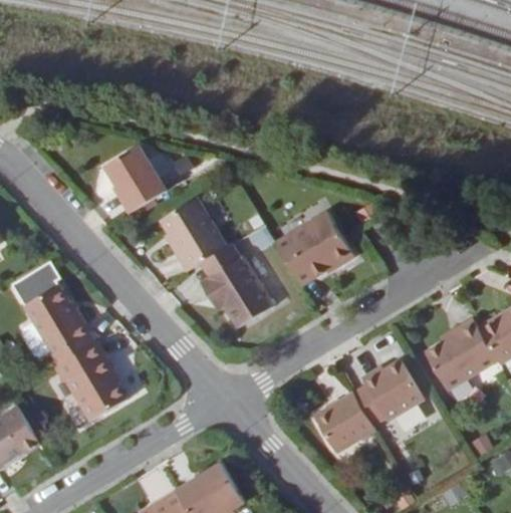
[(133,210),(166,189),(182,181),(176,171),(165,178),(167,181),(163,184),(140,145),(104,164),(116,184),(133,210)]
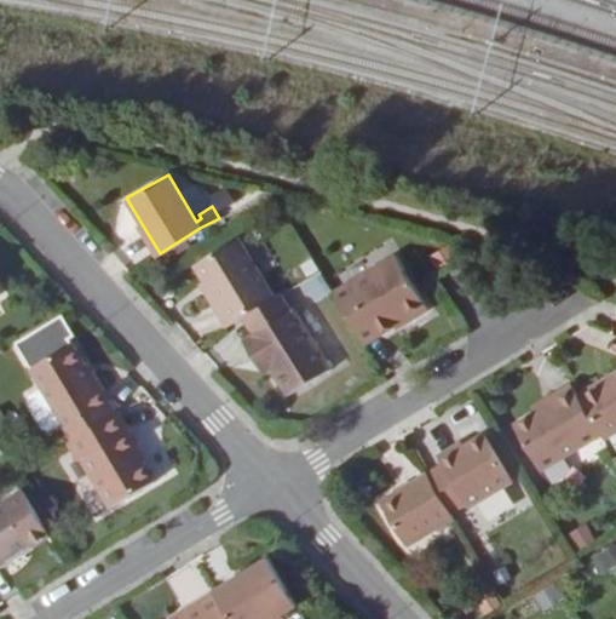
[(132,227),(153,257),(160,253),(140,222),(132,227)]
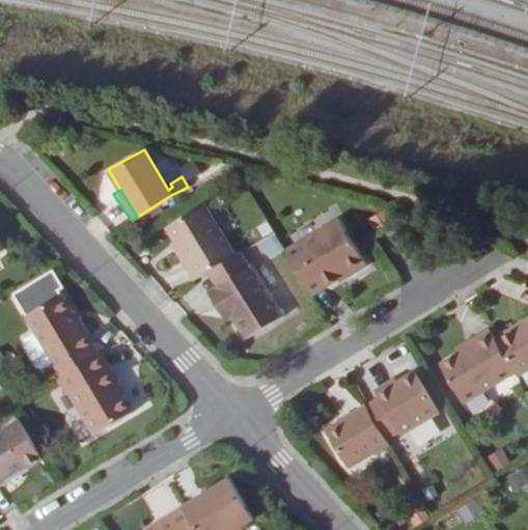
[(182,263),(191,279),(203,272),(232,255),(201,203),(164,223),(172,239),(185,261),(182,263)]
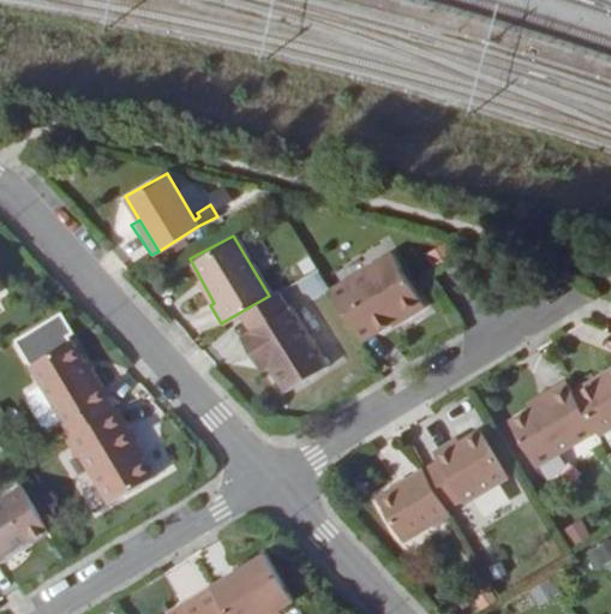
[(423,254),(431,266),(447,257),(439,244),(423,254)]
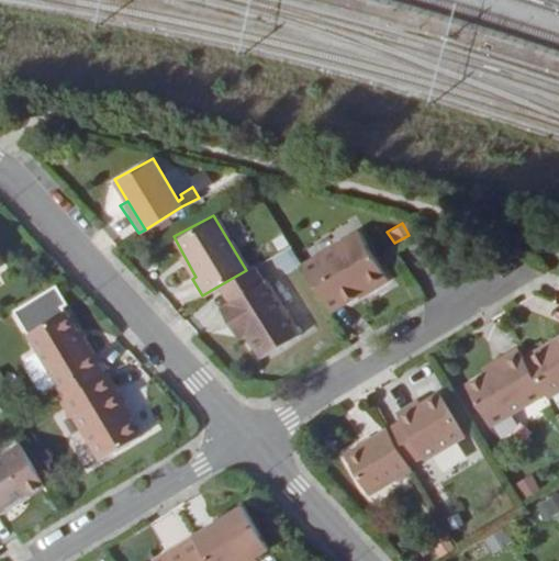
[(298,261),(325,307),(353,293),(382,277),(356,229),(298,261)]
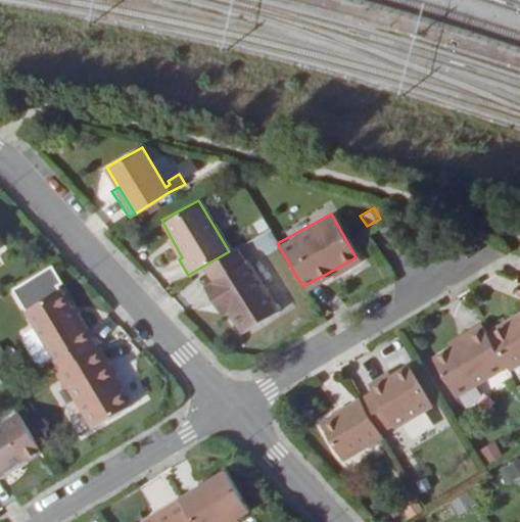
[(166,238),(179,259),(182,257),(170,235),(166,238)]
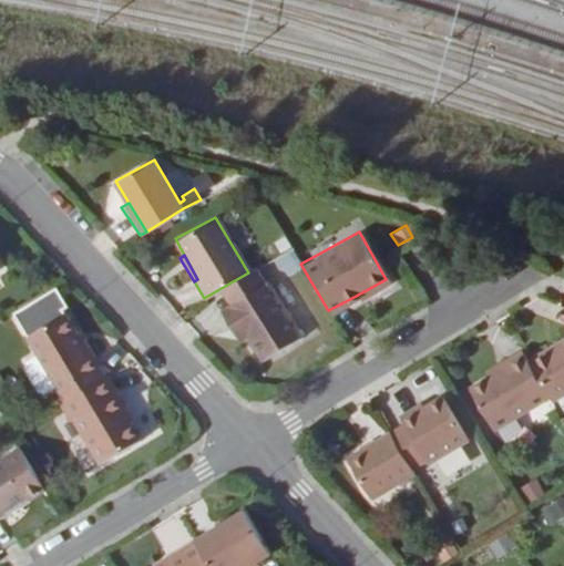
[(248,273),(217,290),(226,304),(264,283),(256,268),(248,273)]
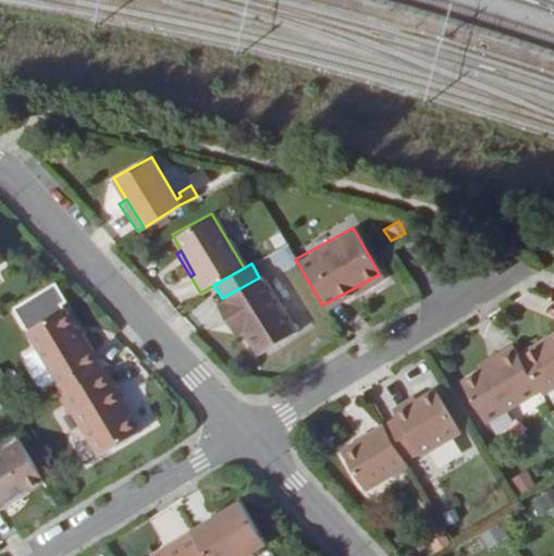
[(379,274),(349,291),(354,297),(383,280),(379,274)]
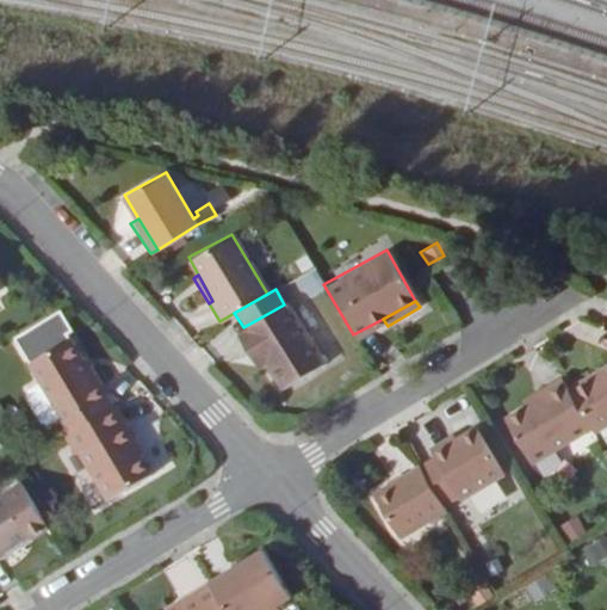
[(284,305),(243,327),(234,332),(246,352),(253,347),(261,362),(277,388),(323,362),(287,302),(284,305)]
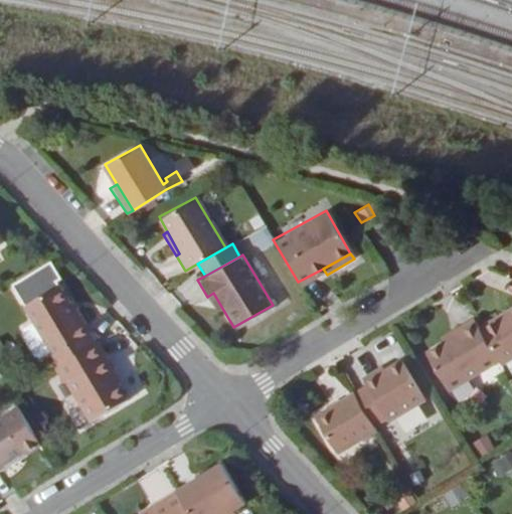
[(93,343),(95,341),(88,328),(84,329),(69,304),(58,284),(22,305),(58,363),(93,343)]
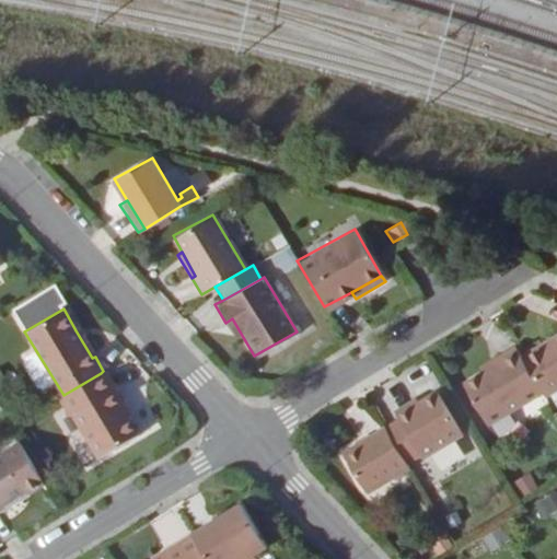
[(233,336),(240,332),(232,318),(225,323),(233,336)]
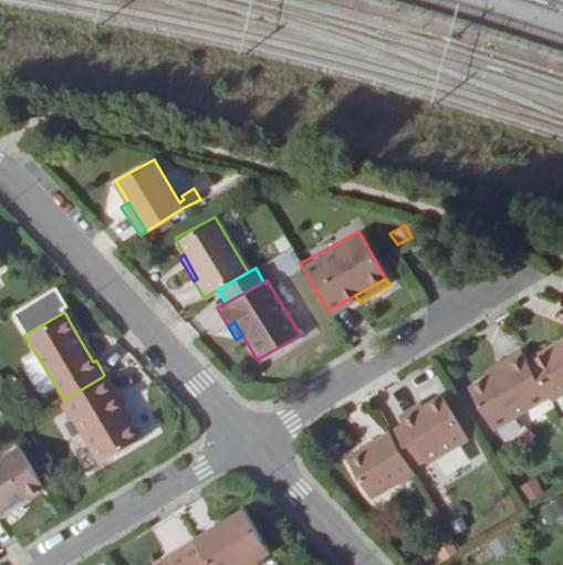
[(93,362),(96,361),(79,332),(76,334),(93,362)]
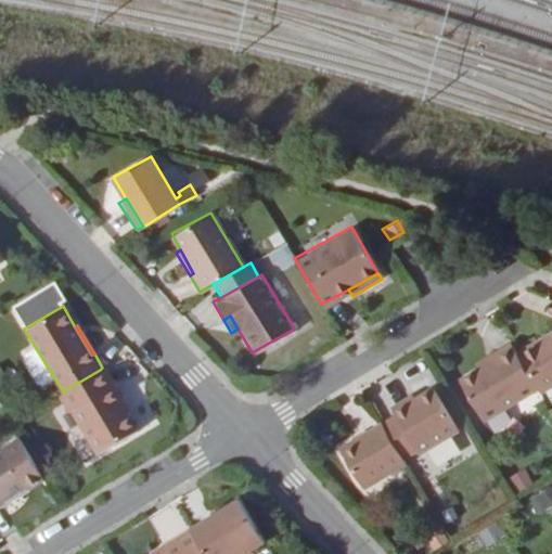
[(551,331),(515,352),(536,387),(538,390),(551,382),(551,331)]
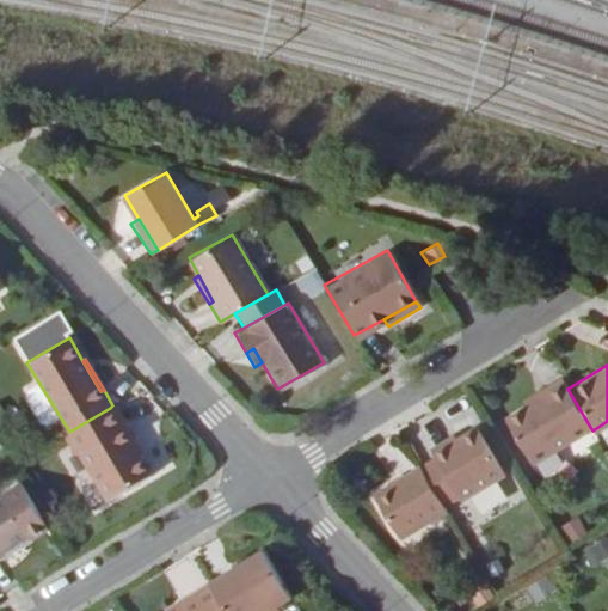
[(590,427),(567,389),(562,378),(544,389),(547,395),(524,409),(504,420),(530,463),(590,427)]
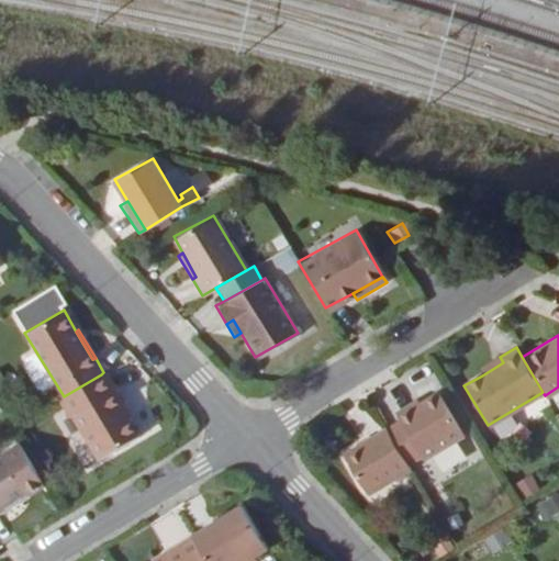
[(503,362),(500,357),(478,369),(482,376),(503,362)]
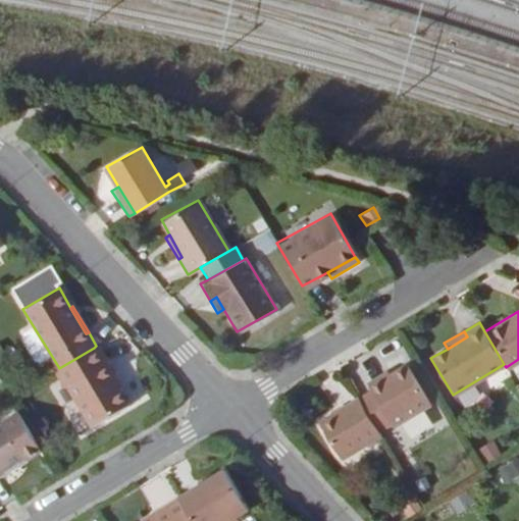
[(59,368),(56,370),(66,386),(70,384),(93,426),(125,407),(116,392),(110,380),(115,377),(106,362),(103,363),(94,348),(59,368)]
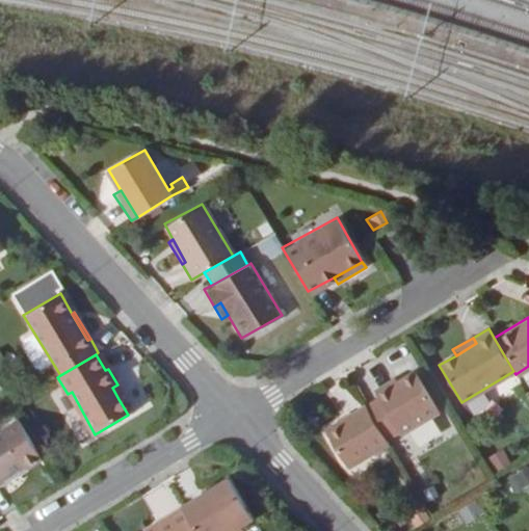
[(376,399),(364,405),(384,440),(396,432),(398,435),(437,412),(413,373),(395,383),(374,396),(376,399)]
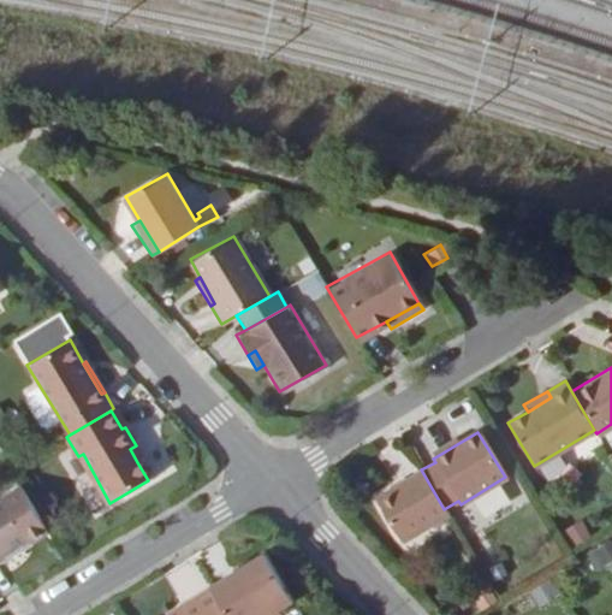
[(429,453),(433,459),(457,444),(455,438),(429,453)]
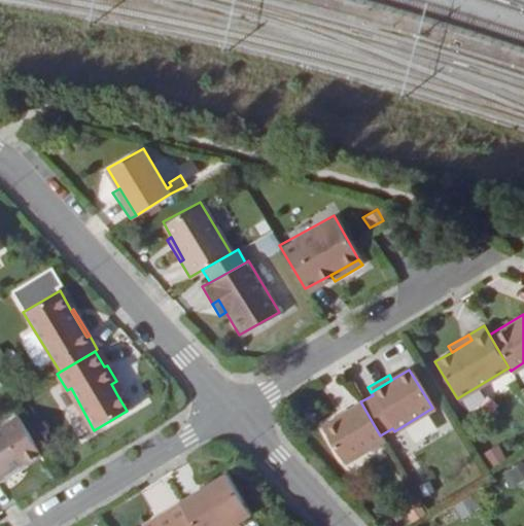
[(111,384),(117,395),(123,391),(116,381),(111,384)]
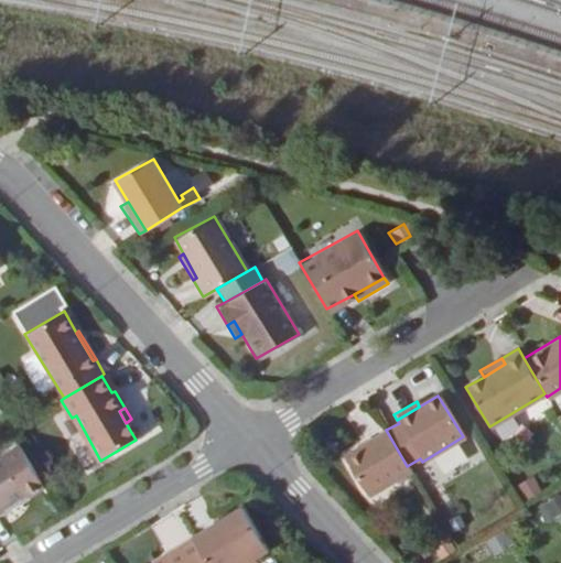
[(13,432),(21,443),(32,436),(25,424),(13,432)]
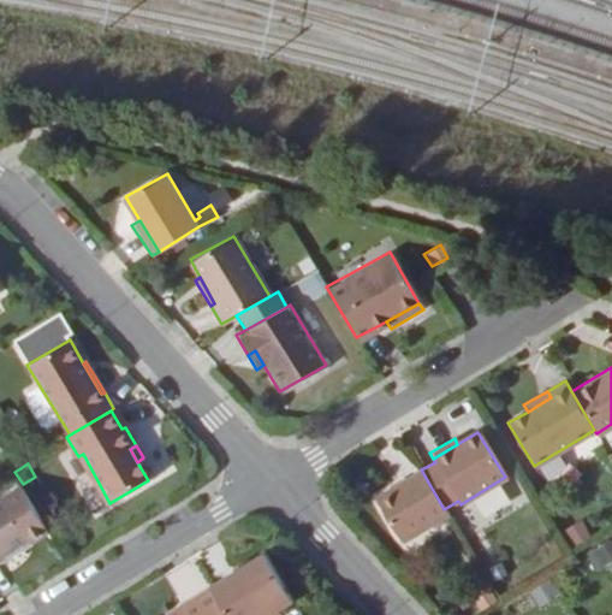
[(444,509),(421,469),(372,500),(400,545),(449,516),(444,509)]
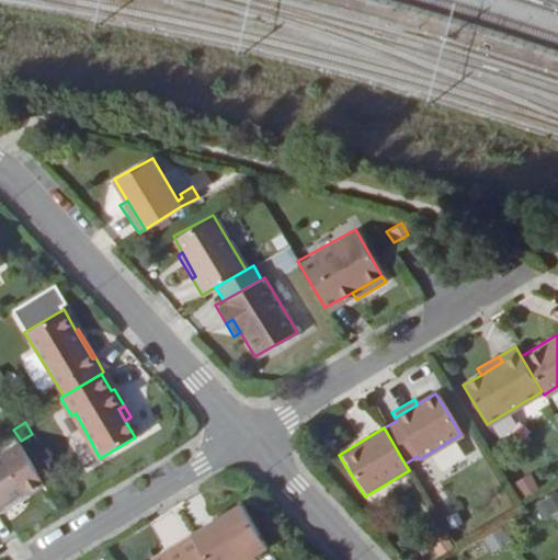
[(29,492),(43,484),(19,443),(3,452),(6,455),(0,458),(0,505),(26,490),(29,492)]
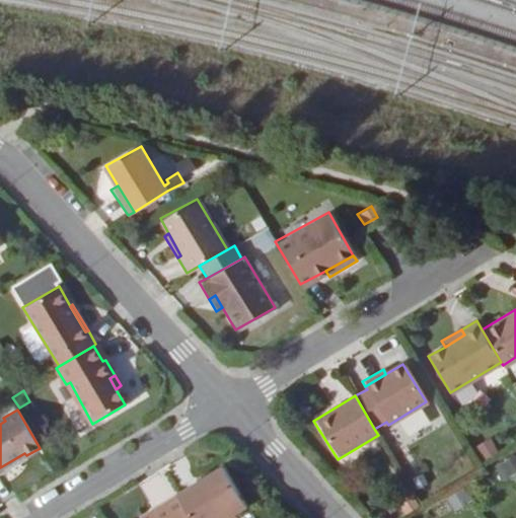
[(473,458),(482,470),(495,462),(487,450),(473,458)]
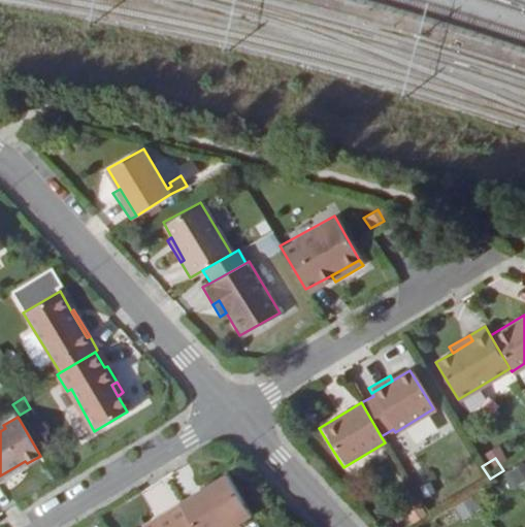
[(513,485),(524,476),(524,467),(520,460),(504,470),(513,485)]
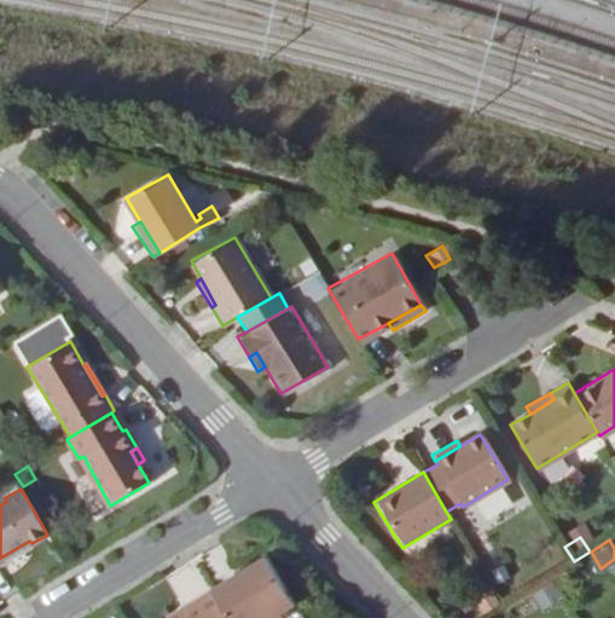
[(238,571),(210,588),(227,617),(266,617),(279,617),(284,616),(284,607),(294,601),(266,555),(247,567),(238,571)]
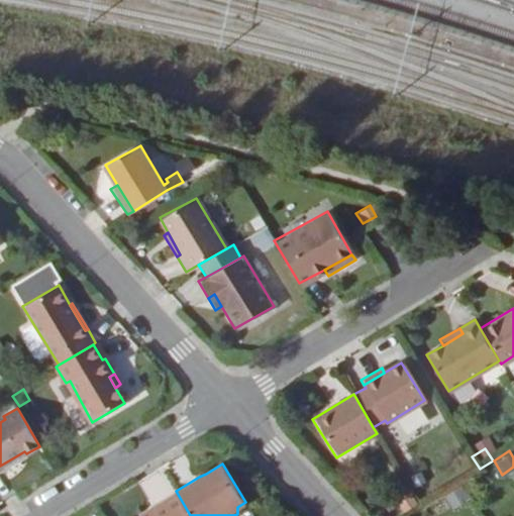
[(196,472),(199,477),(206,474),(204,468),(196,472)]
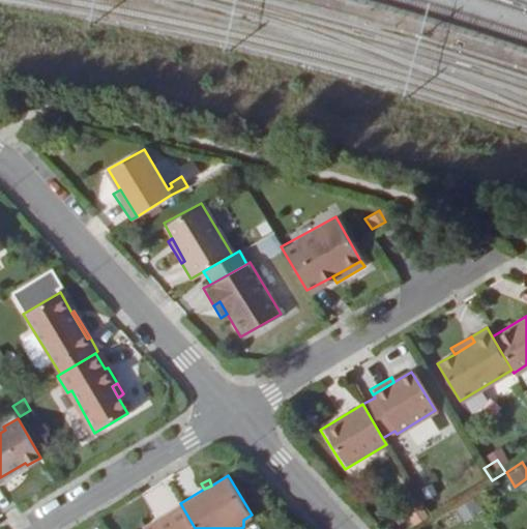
[(486,483),(472,492),(479,505),(493,497),(486,483)]
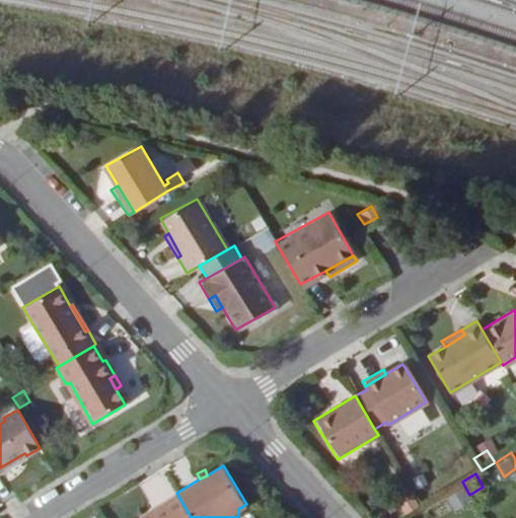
[(469,495),(462,482),(448,489),(456,502),(469,495)]
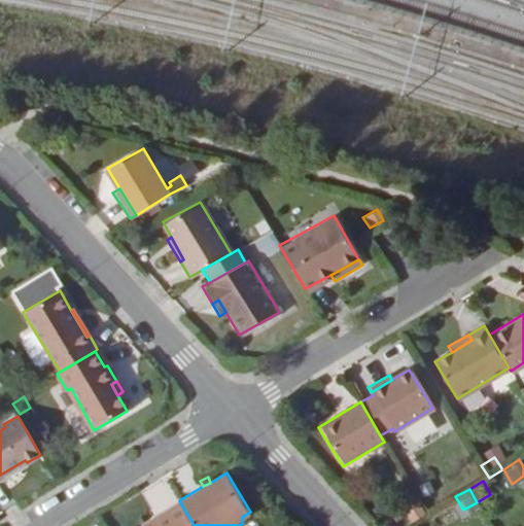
[(426,514),(438,507),(431,498),(421,504),(426,514)]
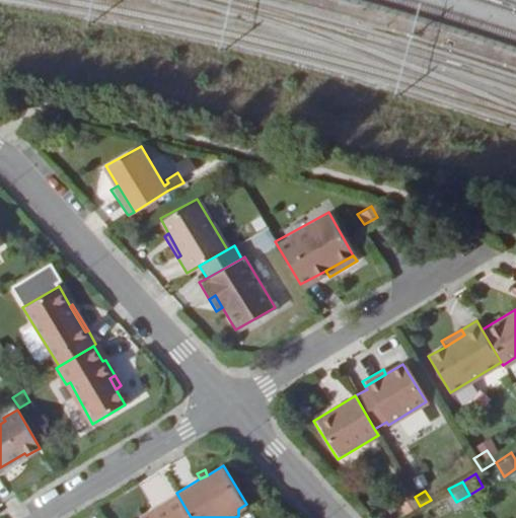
[(191,517),(176,493),(150,508),(153,512),(143,517),(191,517)]
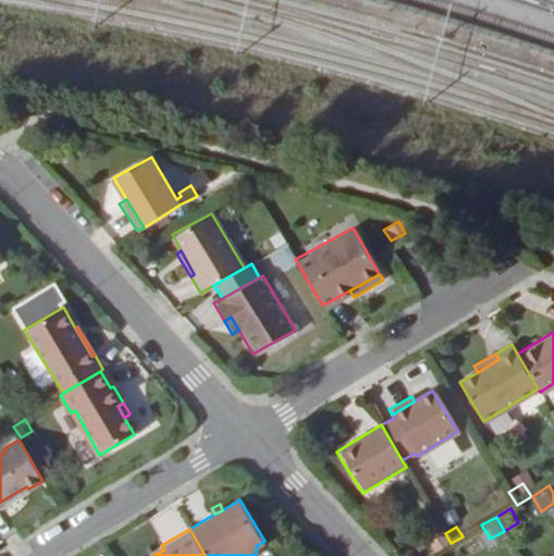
[(436,539),(442,548),(451,543),(445,533),(436,539)]
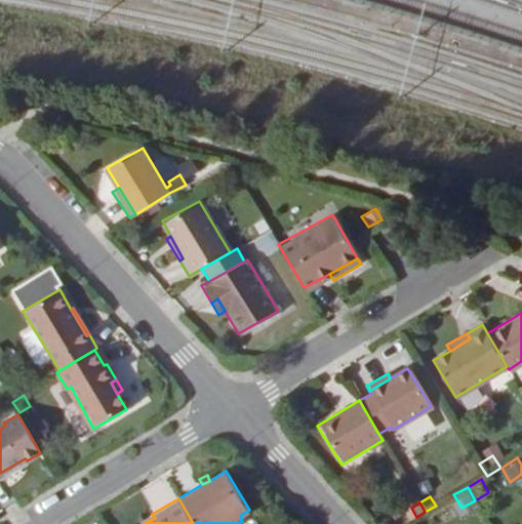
[(145,523),(155,518),(152,514),(141,520),(142,523),(145,523)]
